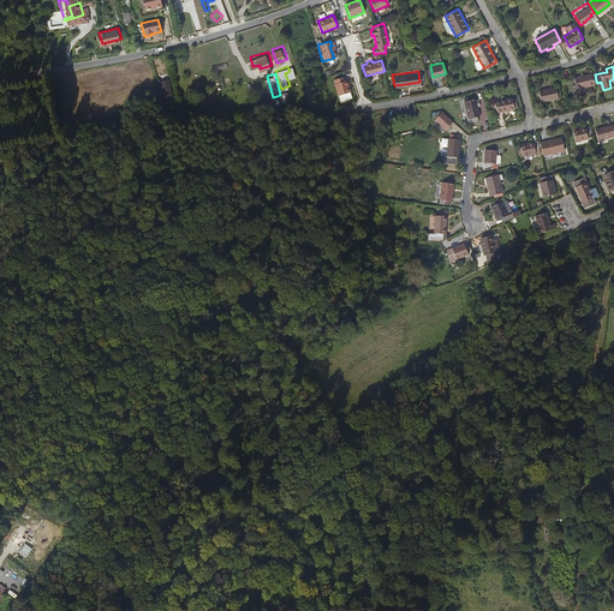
[(595,75),(595,73),(573,78),(576,89),(592,84),(592,82),(596,81),(595,75)]
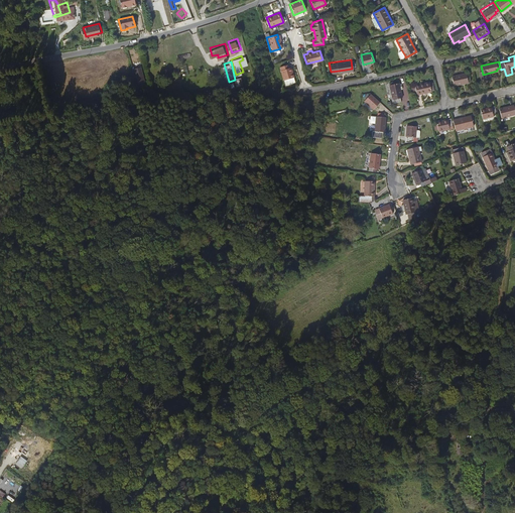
[(283,80),(293,76),(291,67),(288,67),(287,63),(279,66),(283,80)]
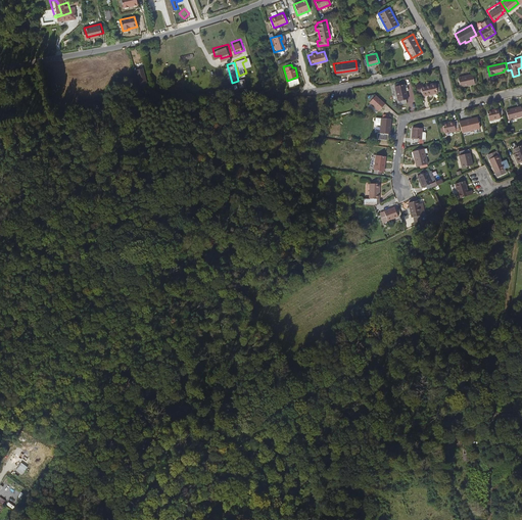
[(137,87),(143,85),(138,66),(132,68),(137,87)]
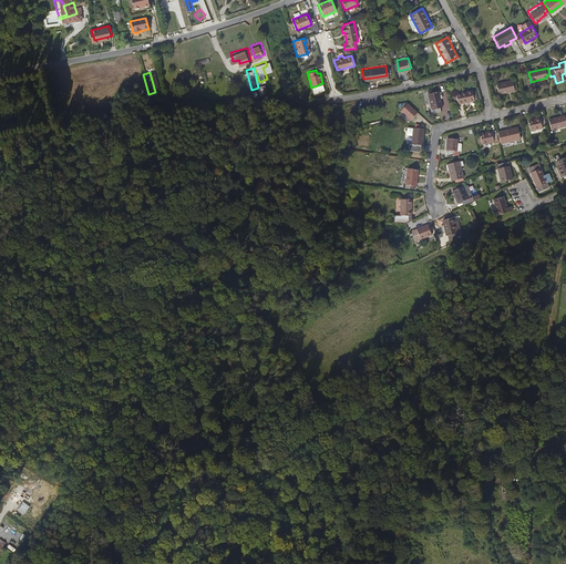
[(497,94),(514,91),(511,80),(495,83),(497,94)]
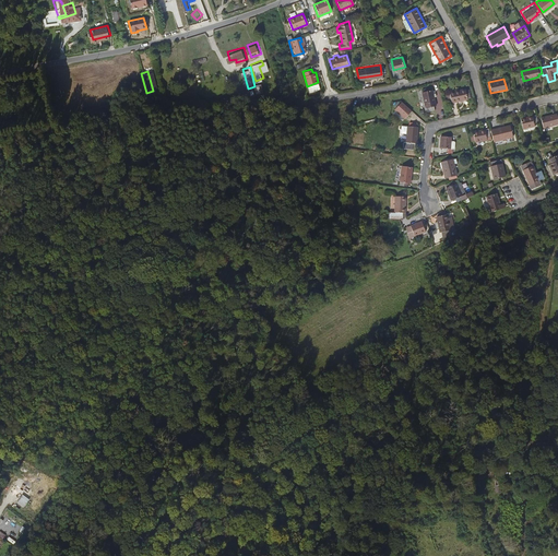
[(450,103),(466,98),(464,89),(448,92),(449,93),(450,102),(450,103)]
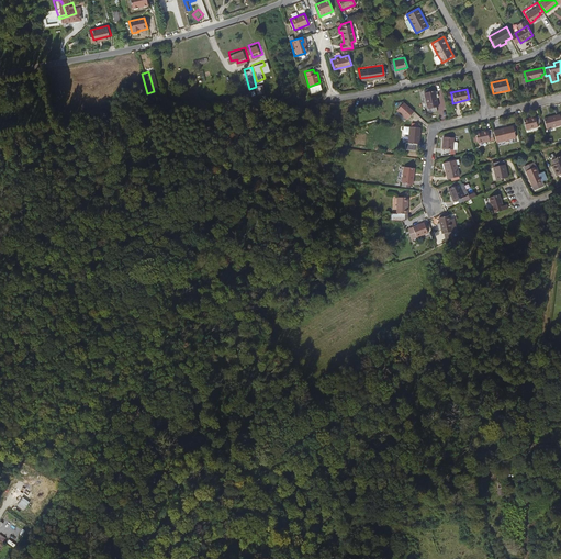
[(436,105),(434,90),(424,92),(427,112),(435,111),(435,107),(436,105)]
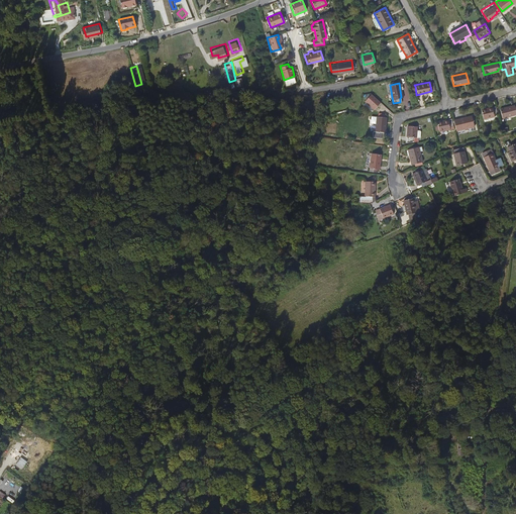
[(380,102),(371,93),(365,100),(374,108),(380,102)]
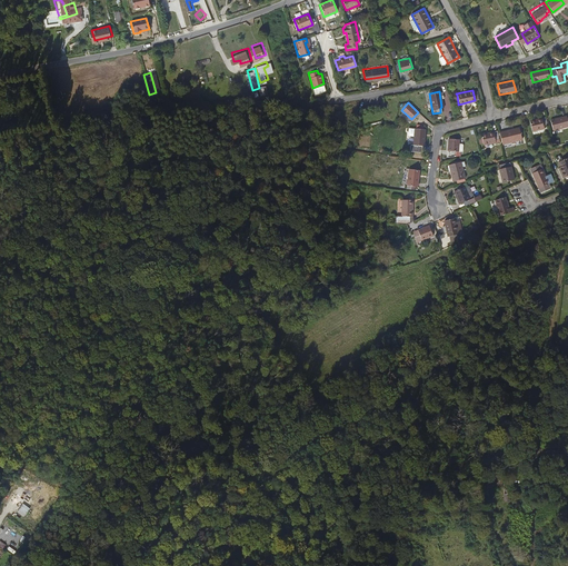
[(542,126),(547,125),(545,116),(529,120),(531,130),(544,128),(542,126)]
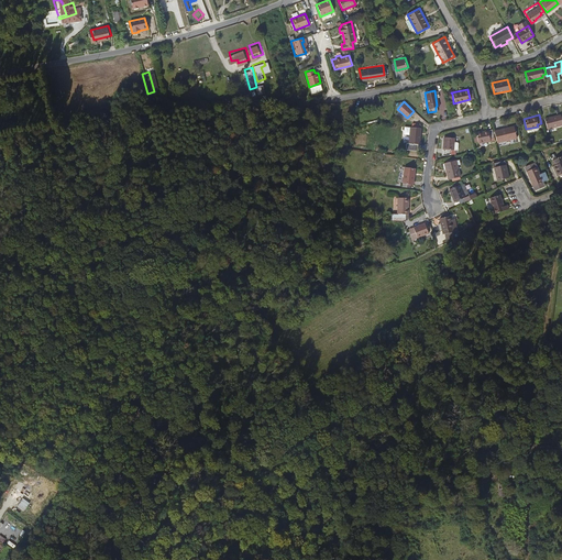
[(546,129),(561,124),(561,119),(560,114),(543,119),(546,129)]
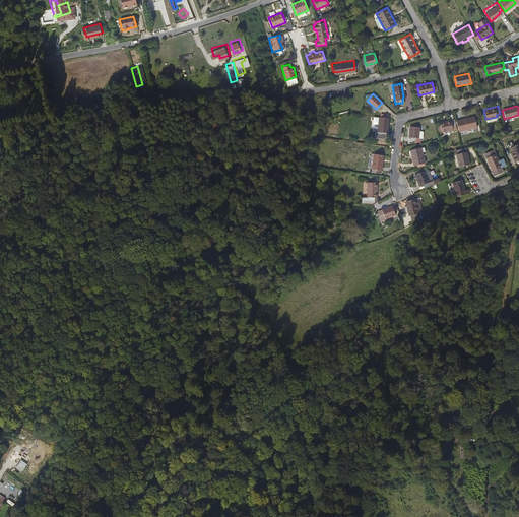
[(388,117),(378,117),(378,122),(377,132),(384,132),(387,133),(388,117)]
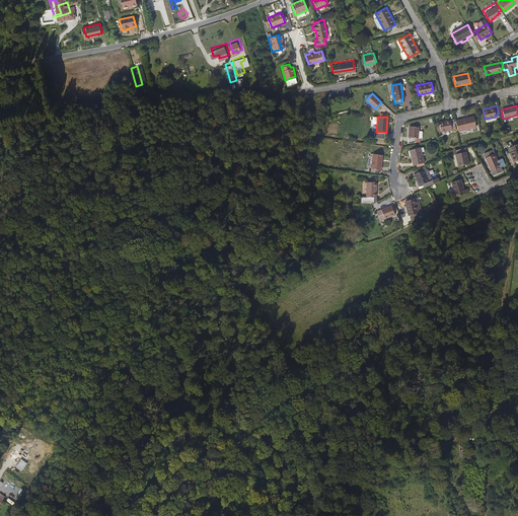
[(454,121),(456,131),(474,127),(471,117),(468,117),(468,119),(464,120),(464,119),(454,121)]
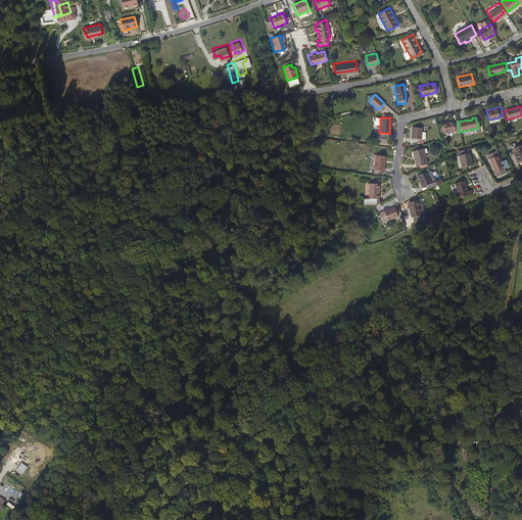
[(455,131),(458,131),(456,121),(441,124),(443,133),(454,131),(455,131)]
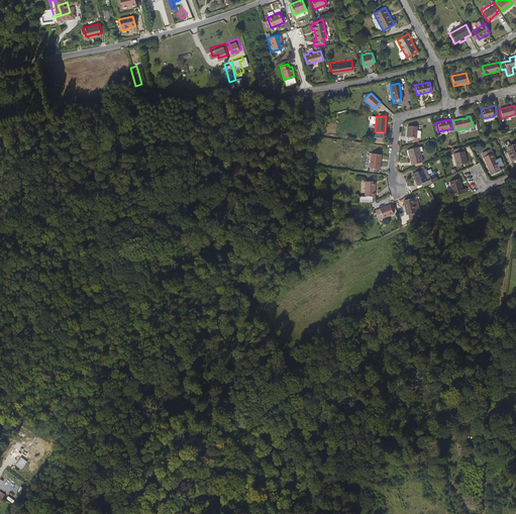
[(406,143),(417,141),(416,137),(419,136),(417,130),(416,129),(414,130),(413,126),(403,127),(406,143)]
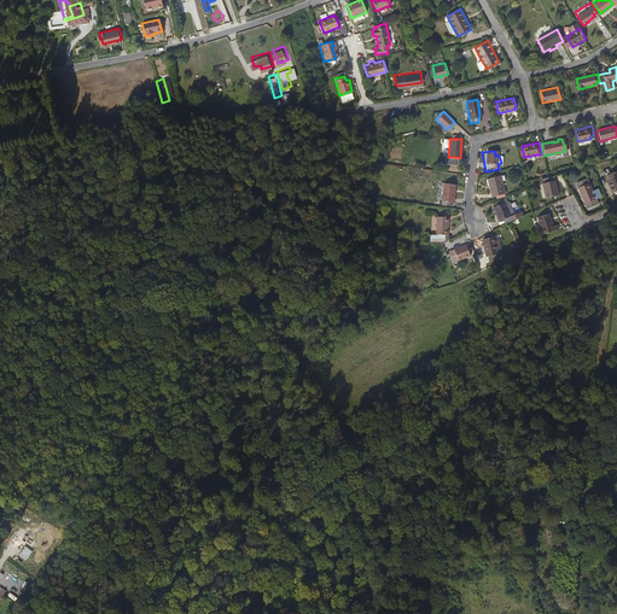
[(610,182),(607,183),(611,192),(616,189),(616,169),(606,174),(607,180),(610,180),(610,182)]
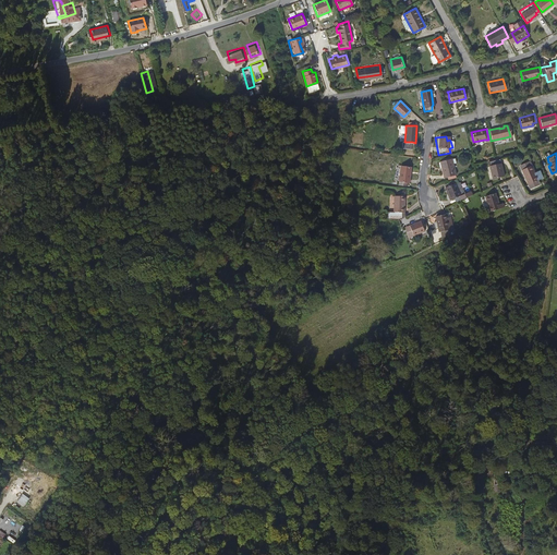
[(492,178),(503,173),(497,157),(486,160),(492,178)]
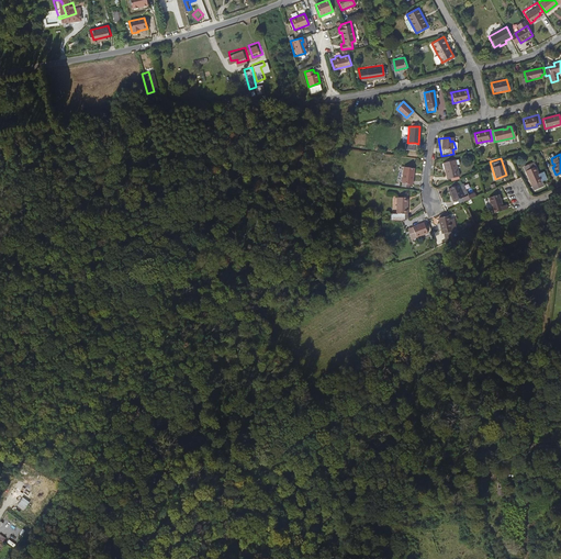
[(446,179),(449,179),(455,177),(458,177),(453,160),(442,163),(446,179)]
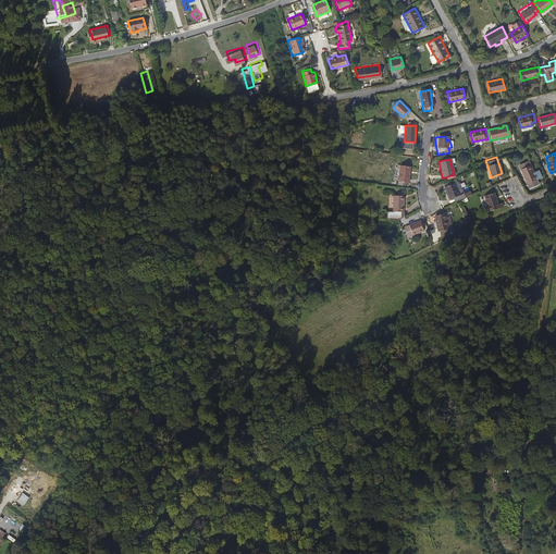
[(534,179),(529,163),(519,167),(526,185),(533,183),(532,180),(534,179)]
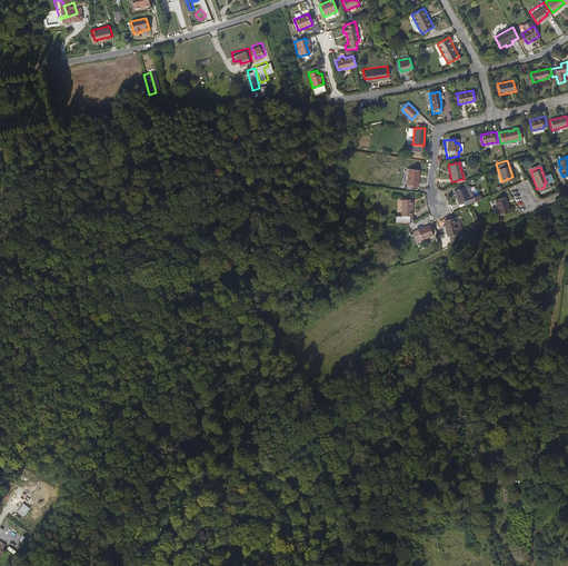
[(410,185),(415,186),(417,186),(420,169),(409,168),(407,185),(410,185)]
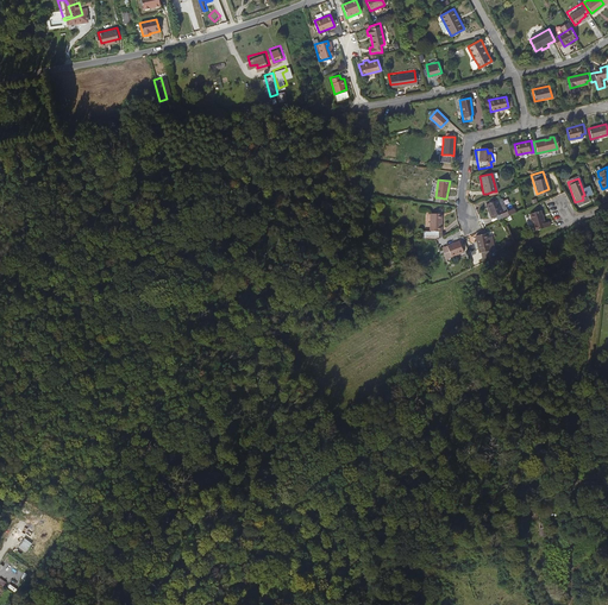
[(500,214),(502,218),(512,214),(509,209),(502,212),(497,199),(486,205),(490,216),(500,214)]
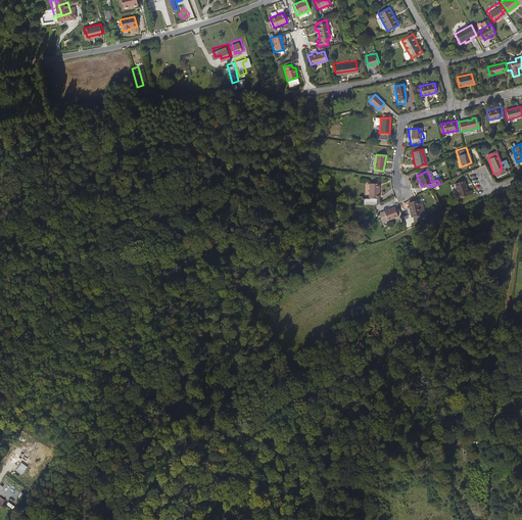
[(459,197),(472,193),(471,189),(467,190),(464,180),(454,183),(459,197)]
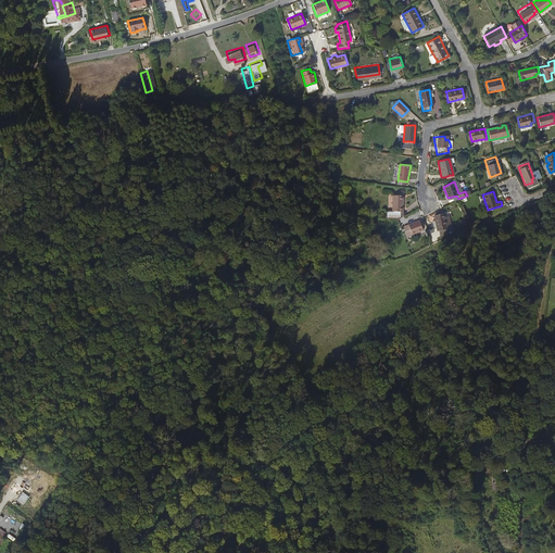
[(387,218),(399,218),(402,217),(401,211),(403,211),(403,195),(392,195),(392,211),(387,211),(387,218)]
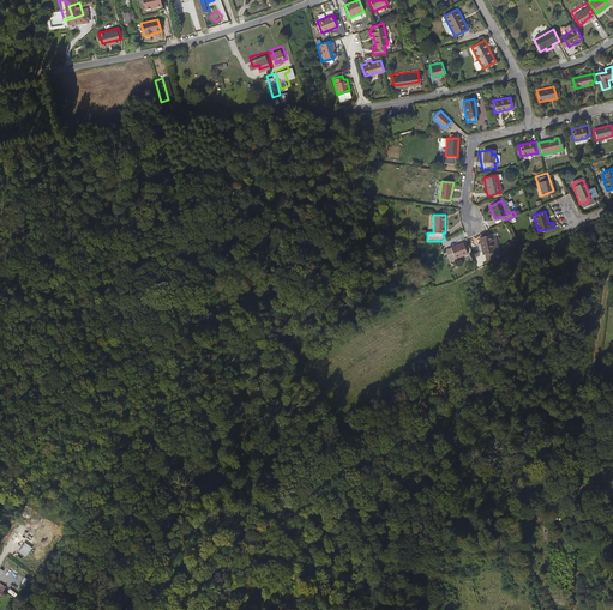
[(484,254),(485,254),(493,253),(499,252),(497,239),(492,240),(492,235),(480,237),(484,254)]
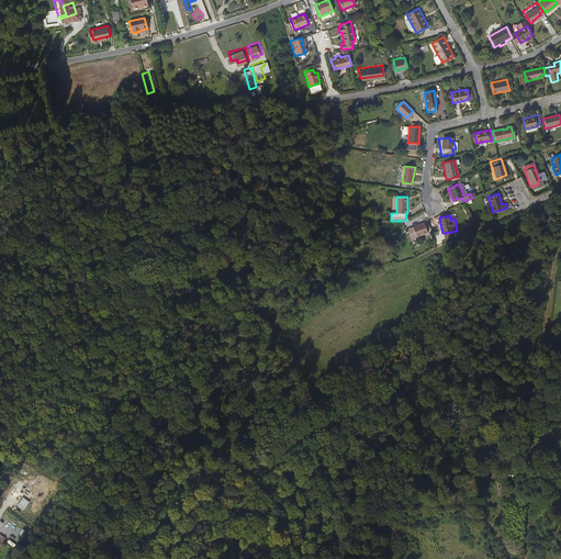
[(417,237),(428,233),(425,223),(410,230),(412,237),(416,235),(417,237)]
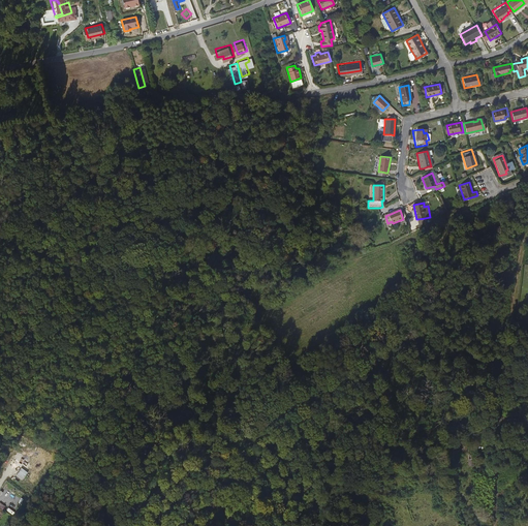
[(329,230),(333,229),(341,228),(339,221),(336,221),(336,225),(329,226),(329,230)]
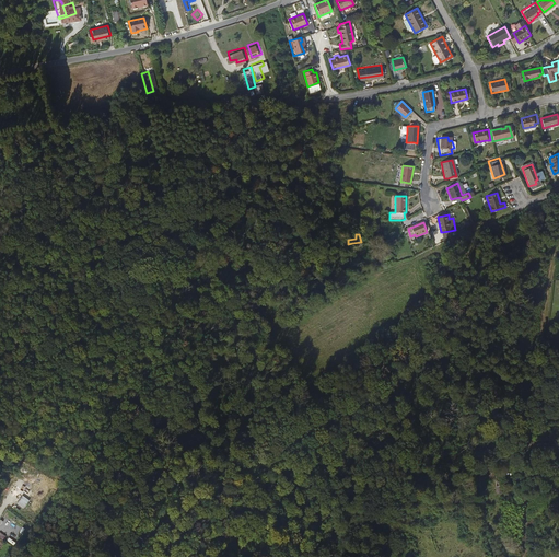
[(7,510),(0,519),(14,529),(21,520),(7,510)]
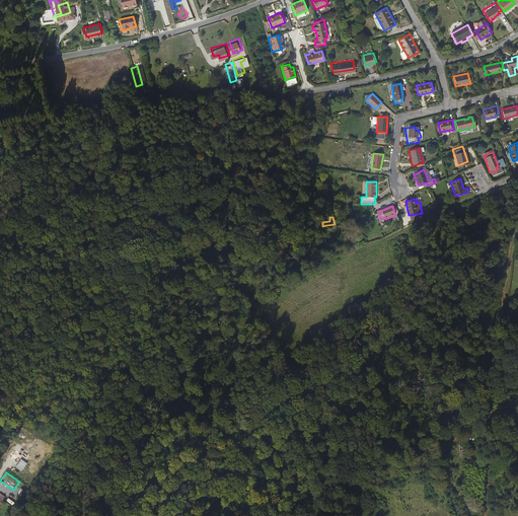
All buildings are outlined.
